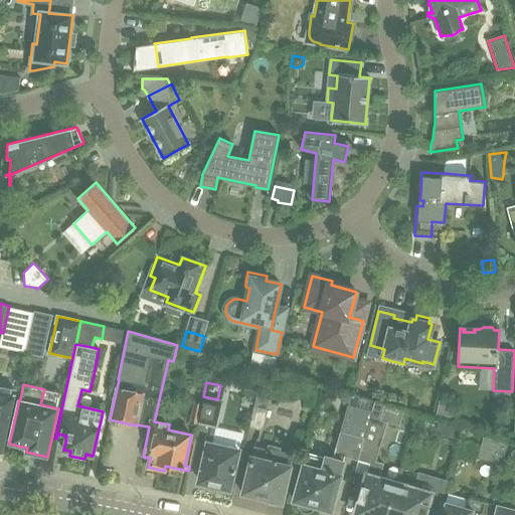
[(243,396),(254,398),(258,387),(245,385),(243,396)]
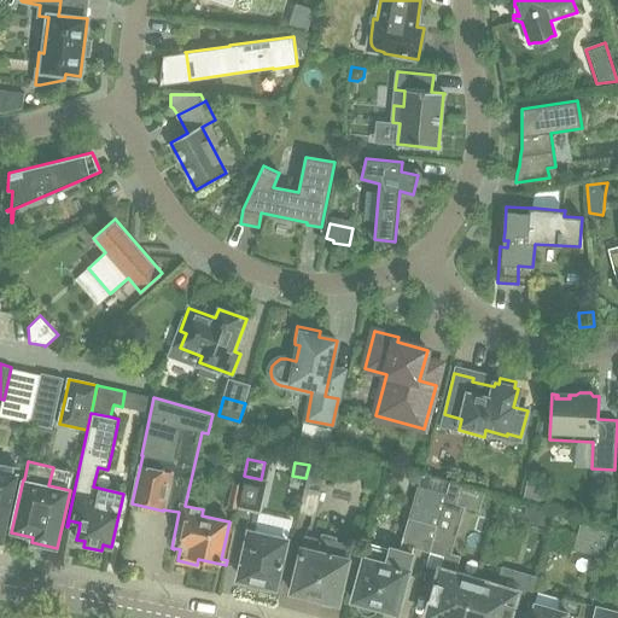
[(309,464),(298,513),(314,517),(325,467),(309,464)]
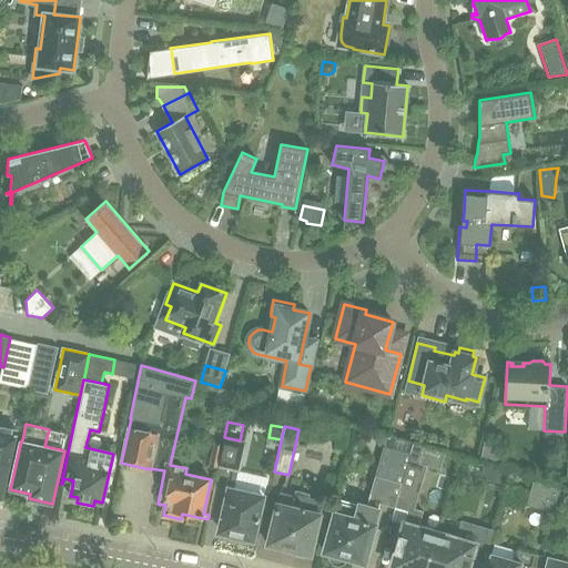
[(0,496),(3,497),(18,432),(0,427),(0,496)]
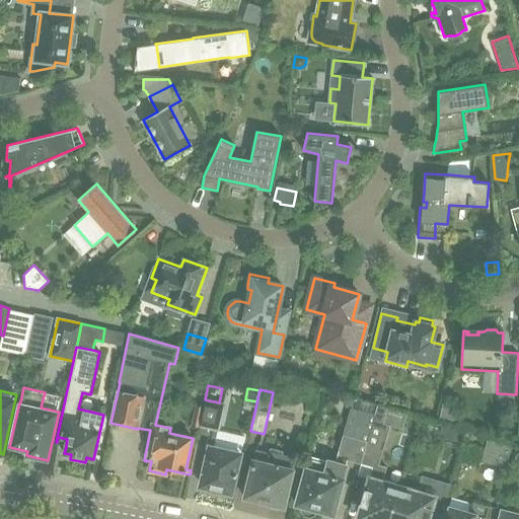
[(305,468),(297,504),(299,505),(298,505),(300,506),(300,507),(300,512),(304,516),(309,517),(315,515),(317,511),(318,510),(319,511),(320,510),(322,511),(334,514),(343,478),(342,478),(347,459),(361,463),(367,441),(373,417),(374,414),(376,404),(353,397),(350,410),(343,435),(336,461),(328,459),(327,463),(308,458),(305,468)]
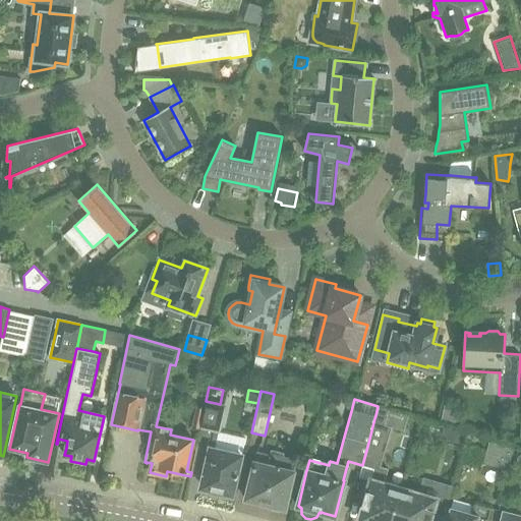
[(214,432),(215,427),(219,427),(223,405),(206,402),(200,429),(198,440),(197,445),(194,459),(207,461),(201,485),(204,488),(216,491),(218,497),(227,499),(232,495),(233,496),(235,485),(241,455),(210,448),(214,432)]
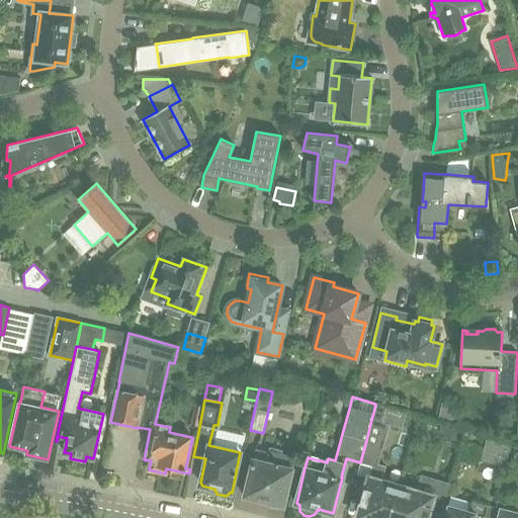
[(441,403),(437,419),(458,423),(460,413),(451,411),(453,405),(441,403)]
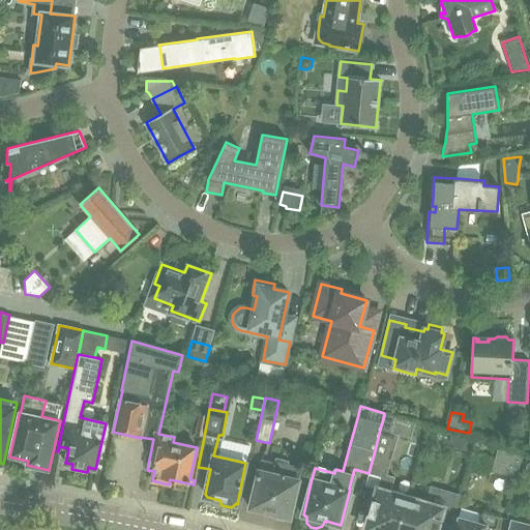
[(376,490),(365,526),(367,529),(398,529),(407,497),(406,496),(403,493),(395,491),(392,492),(390,492),(394,477),(387,475),(399,434),(391,432),(395,416),(384,413),(382,422),(381,425),(375,450),(369,473),(380,476),(376,490)]
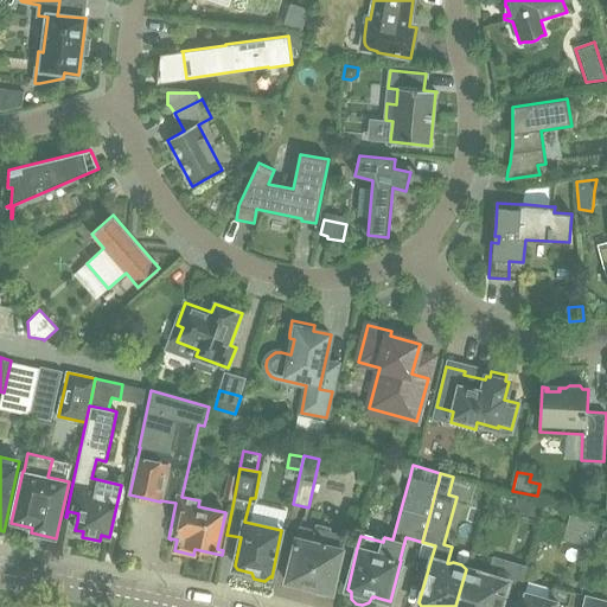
[(538,516),(542,504),(517,497),(513,509),(538,516)]
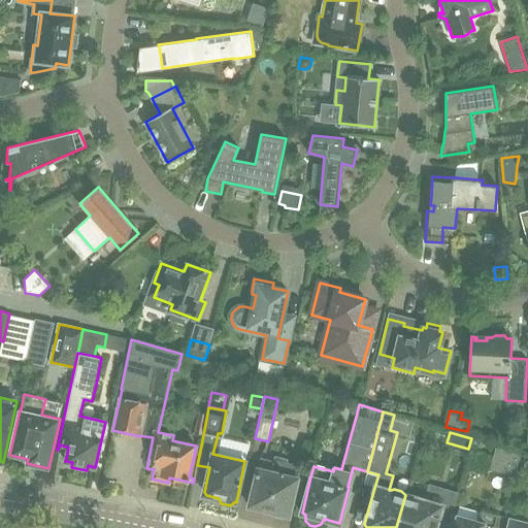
[(521,451),(496,443),(489,469),(515,476),(521,451)]
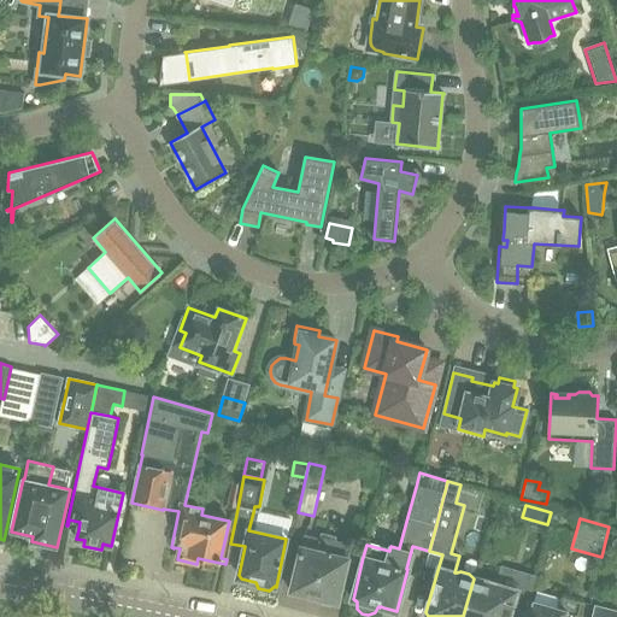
[(338,603),(340,593),(351,545),(335,541),(335,536),(321,533),(319,539),(305,535),(291,592),(311,597),(319,599),(322,603),(330,605),(334,603),(338,603)]
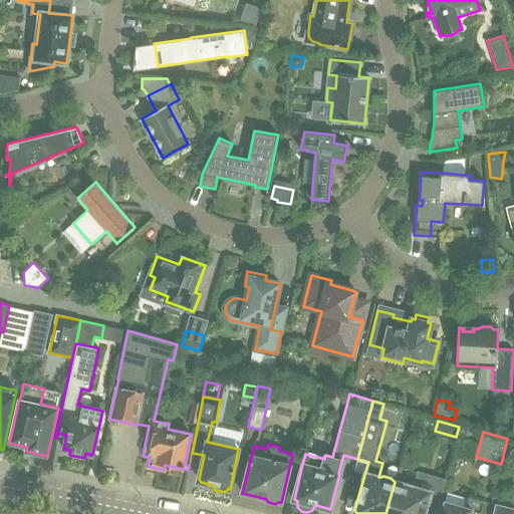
[(353,472),(364,475),(368,462),(357,459),(353,472)]
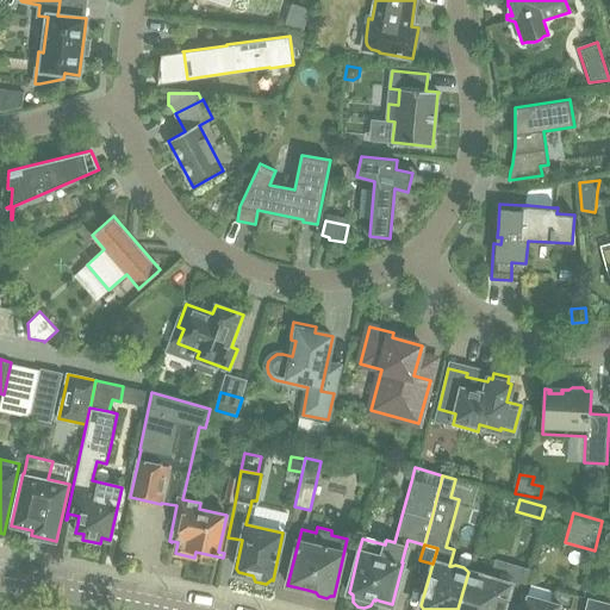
[(516,566),(511,584),(524,587),(530,570),(516,566)]
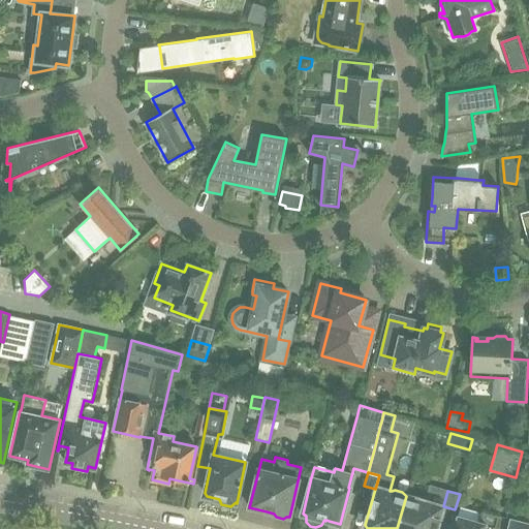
[(406,496),(397,528),(436,528),(443,506),(424,500),(422,497),(414,496),(409,496),(406,496)]
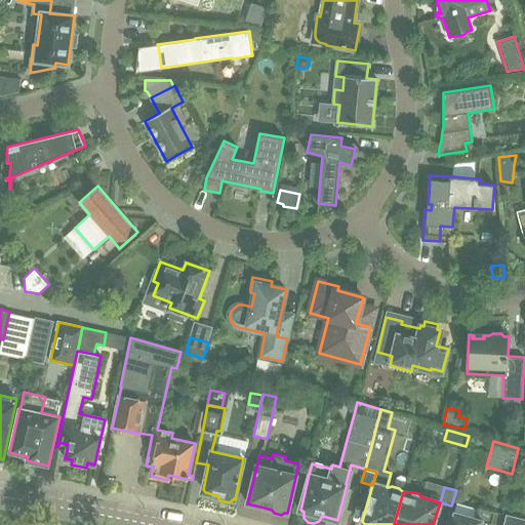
[(483,524),(484,523),(491,524),(494,513),(479,509),(476,519),(451,513),(448,524),(483,524)]
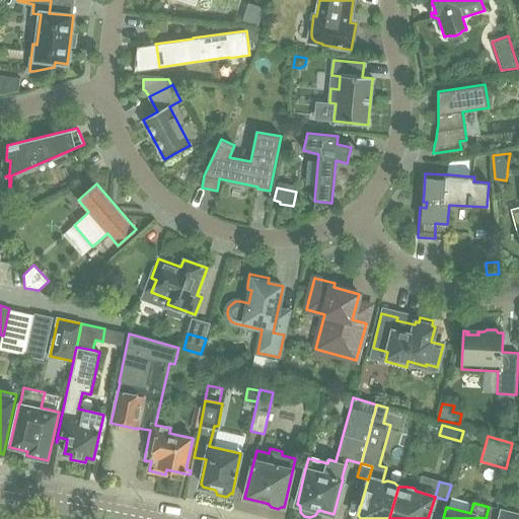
[(518,518),(518,513),(502,509),(499,518),(518,518)]
